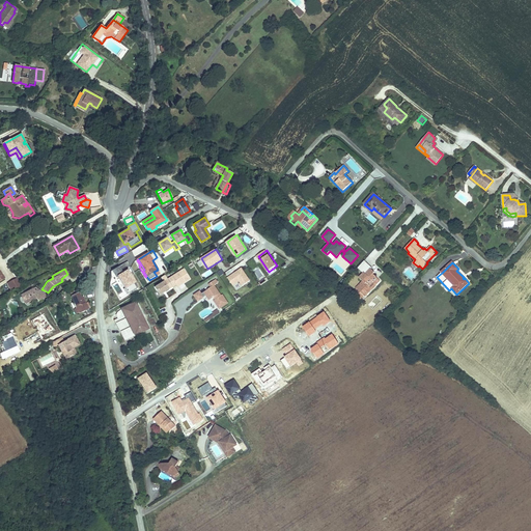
[(176,284),(178,286),(191,278),(185,269),(169,278),(173,286),(176,284)]
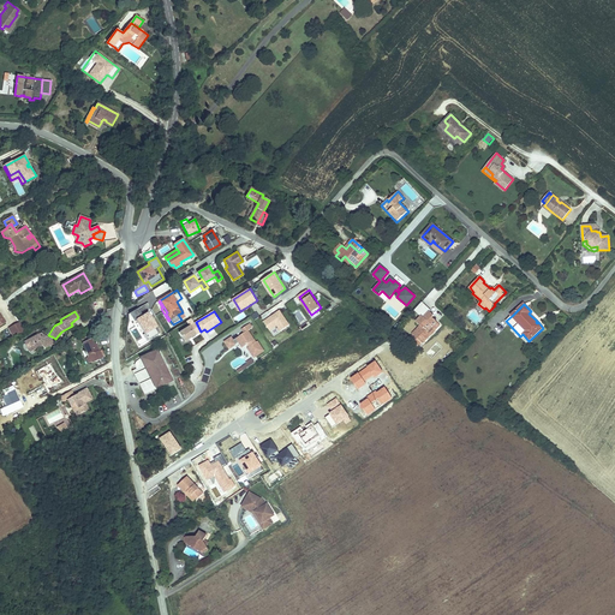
[(266,322),(270,330),(279,326),(282,330),(291,326),(281,311),(266,322)]
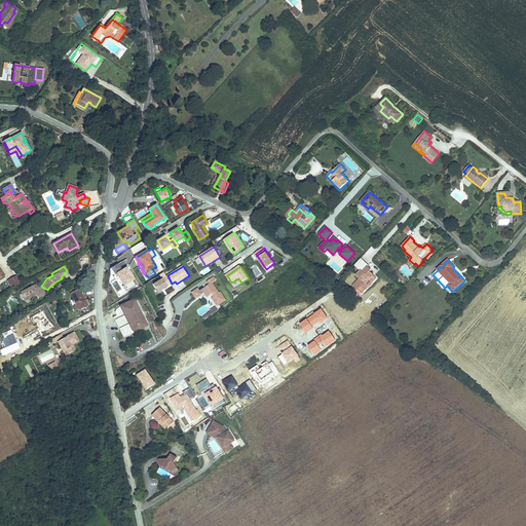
[(366,285),(370,279),(373,282),(377,277),(370,271),(371,269),(368,266),(363,271),(361,270),(355,275),(360,278),(352,286),(362,294),(368,287),(366,285)]
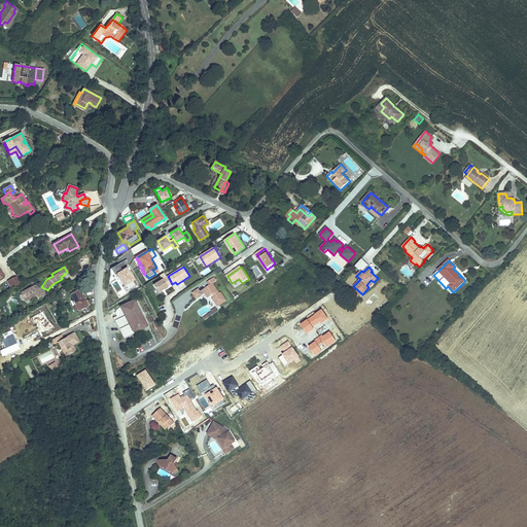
[(202,272),(204,276),(211,272),(208,268),(202,272)]
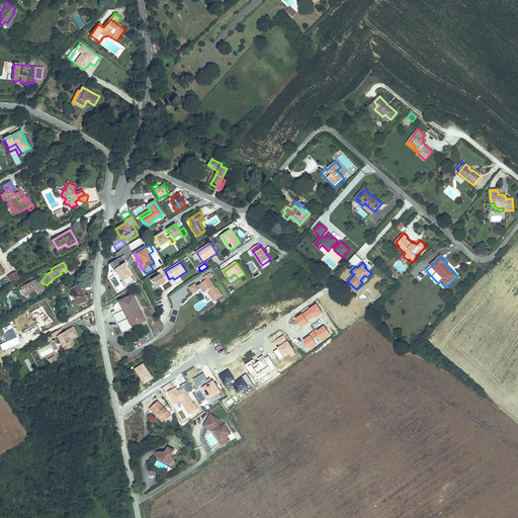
[(10,284),(21,279),(17,271),(6,275),(10,284)]
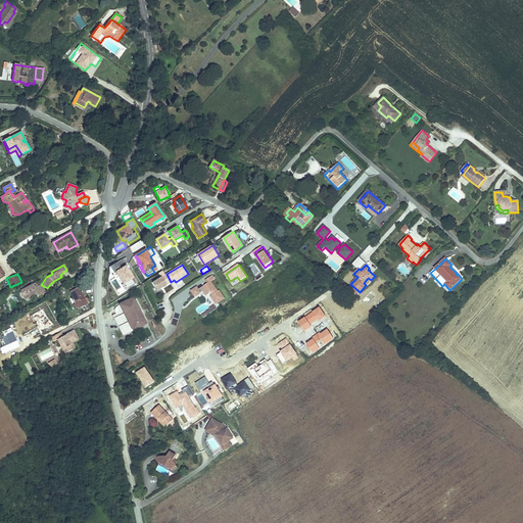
[(153,282),(158,290),(171,282),(167,274),(153,282)]
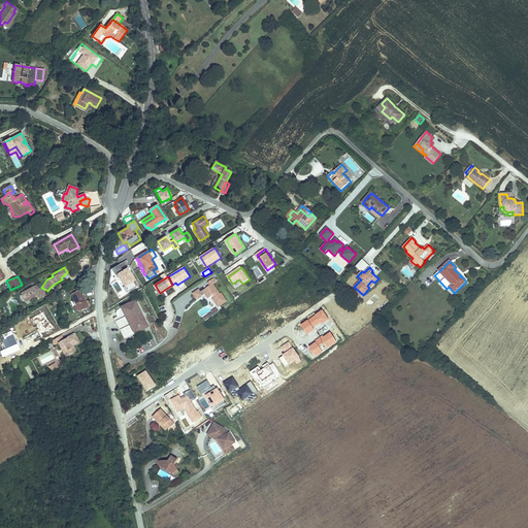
[(194,293),(198,299),(206,294),(209,298),(215,295),(216,297),(213,298),(219,306),(228,301),(222,293),(221,294),(215,284),(218,282),(216,277),(208,283),(210,286),(201,292),(200,289),(194,293)]
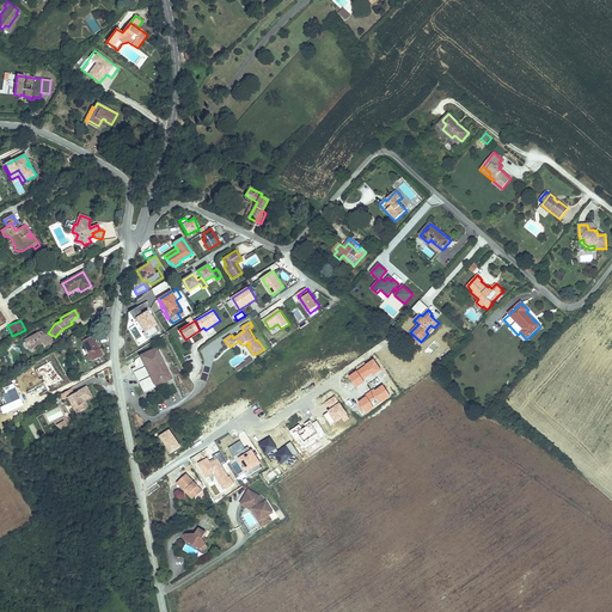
[(47,336),(40,331),(23,341),(28,352),(40,344),(44,346),(55,342),(49,338),(47,336)]
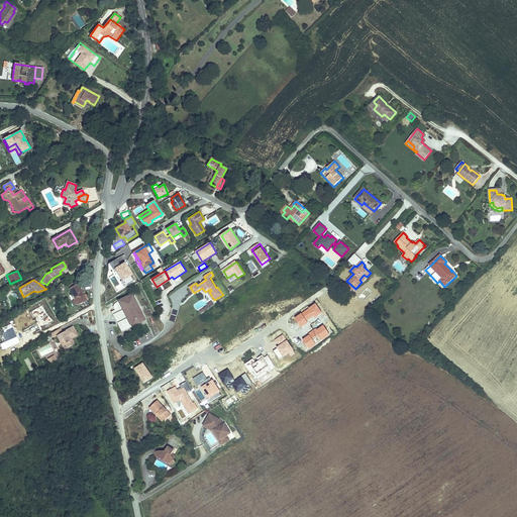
[(164,291),(172,286),(169,281),(161,286),(164,291)]
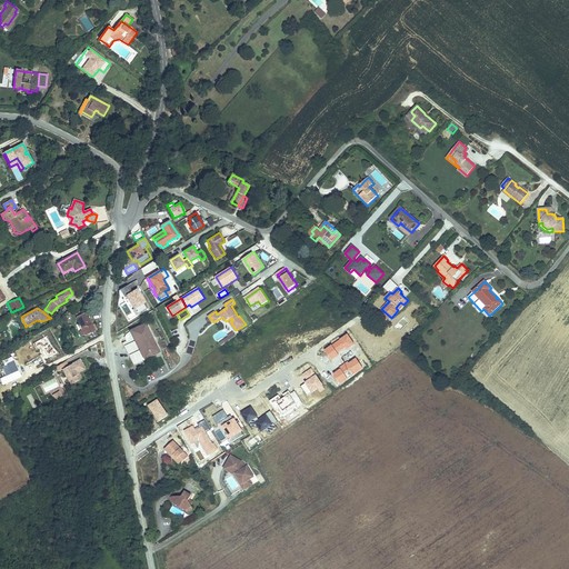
[(87,319),(85,313),(77,318),(82,329),(80,332),(82,336),(87,336),(96,331),(89,318),(87,319)]
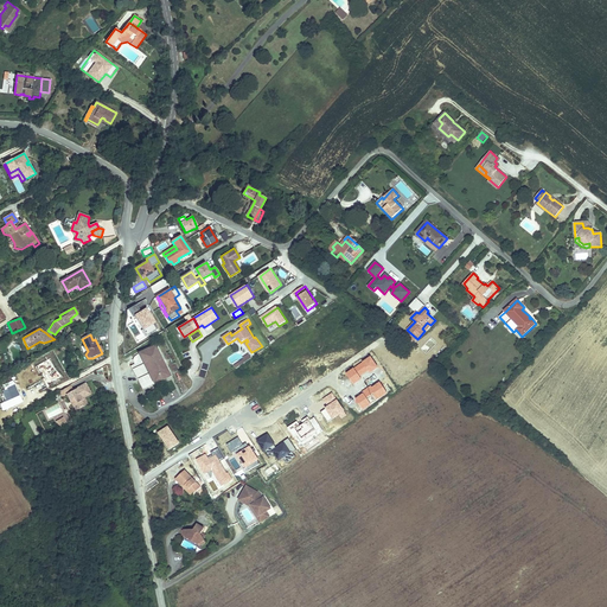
[(173,374),(159,345),(157,346),(170,376),(171,376),(173,375),(173,374)]
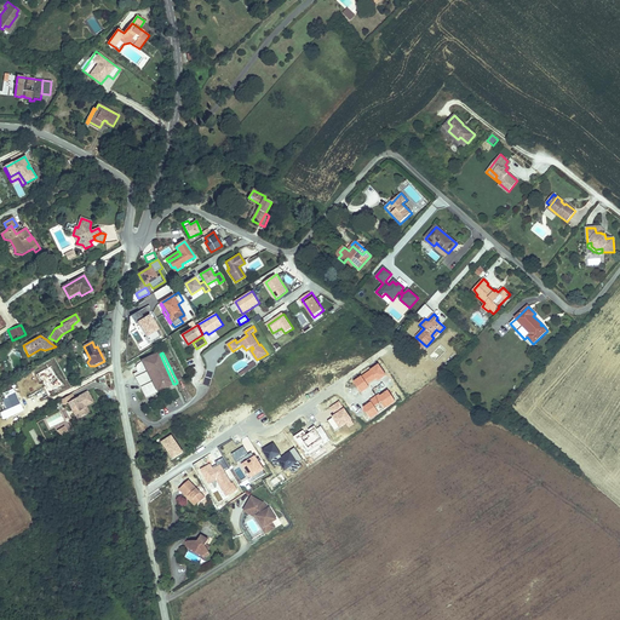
[(173,384),(160,354),(143,362),(137,365),(136,368),(138,372),(133,374),(145,397),(158,391),(173,384)]
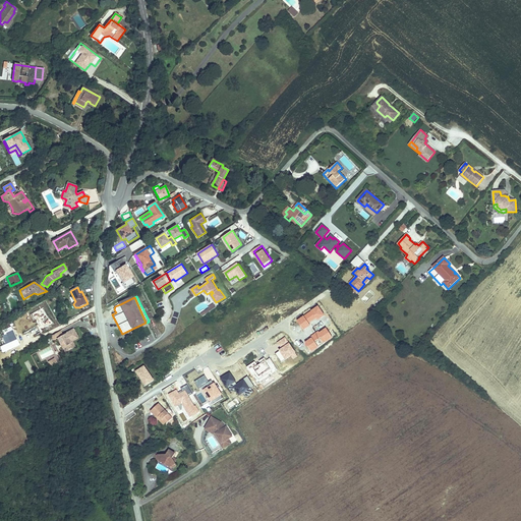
[(207,310),(208,313),(217,307),(215,303),(210,307),(210,308),(207,310)]
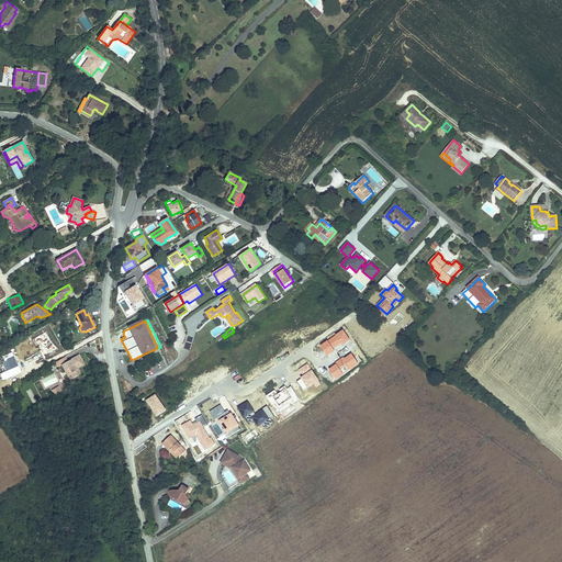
[(37,338),(48,353),(56,348),(46,333),(37,338)]
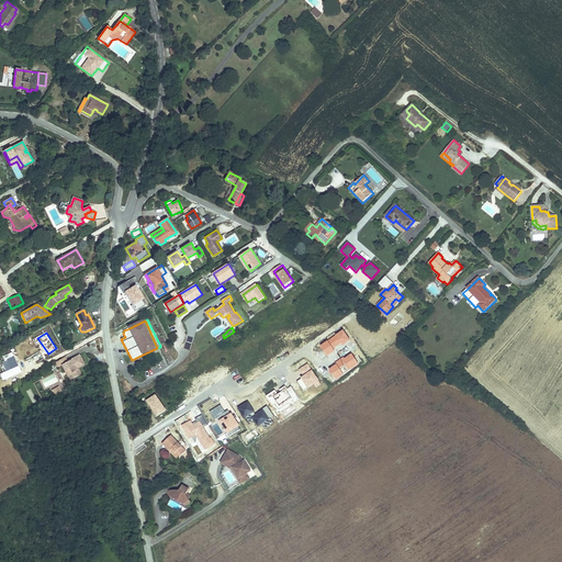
[(0,374),(3,384),(13,380),(12,377),(21,373),(14,356),(6,359),(10,370),(0,373),(0,374)]
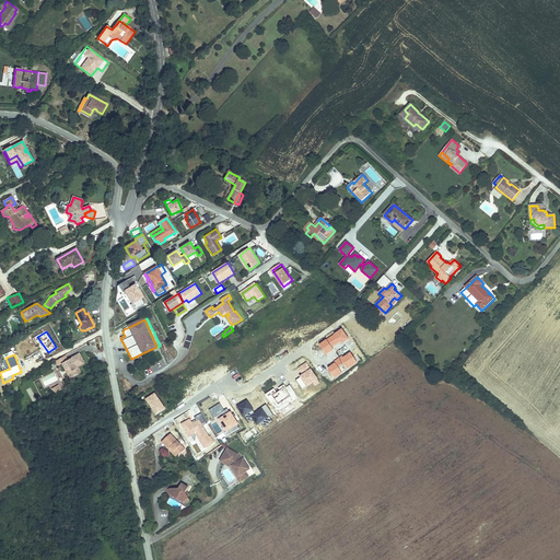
[(79,368),(85,363),(80,354),(62,364),(66,370),(69,368),(72,372),(71,373),(73,377),(80,374),(79,371),(80,370),(79,368)]
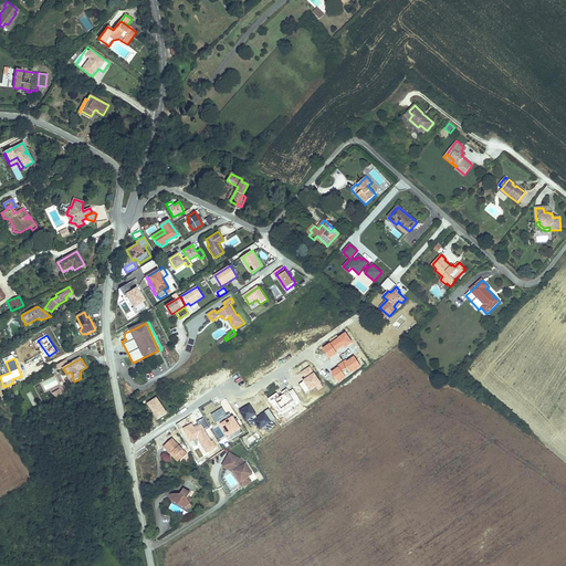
[(55,399),(62,394),(58,388),(51,392),(55,399)]
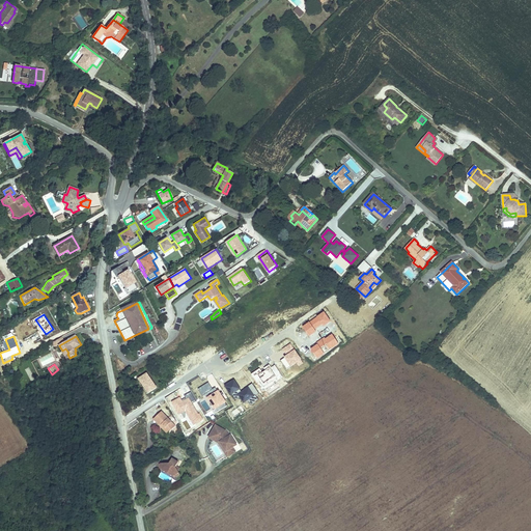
[(157,387),(147,373),(140,379),(142,382),(145,387),(144,388),(147,393),(157,387)]
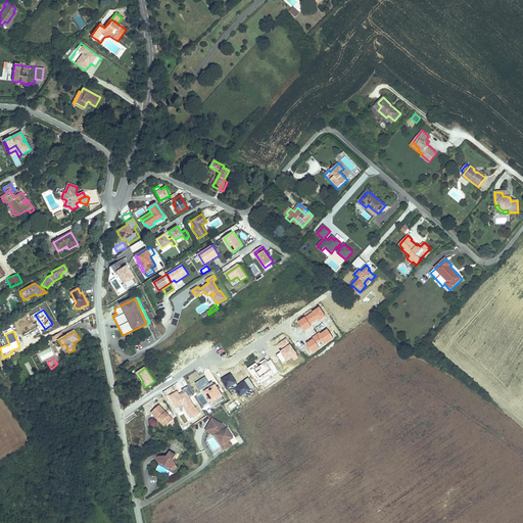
[(173,420),(159,406),(151,413),(158,420),(159,418),(160,418),(161,419),(160,420),(165,425),(167,426),(173,420)]
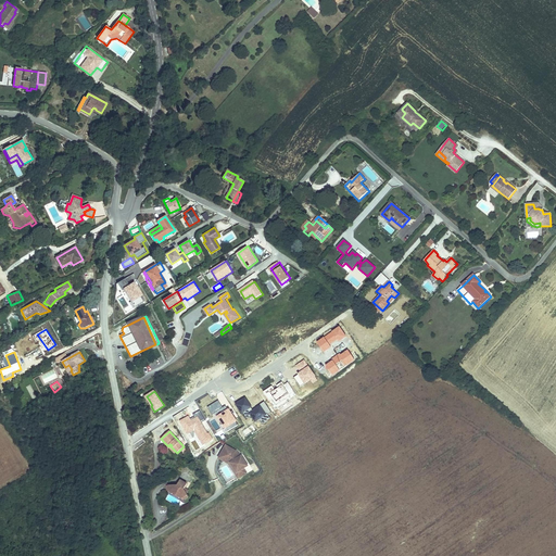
[(171,446),(172,445),(171,444),(169,444),(168,446),(174,453),(176,454),(177,453),(176,452),(171,446)]
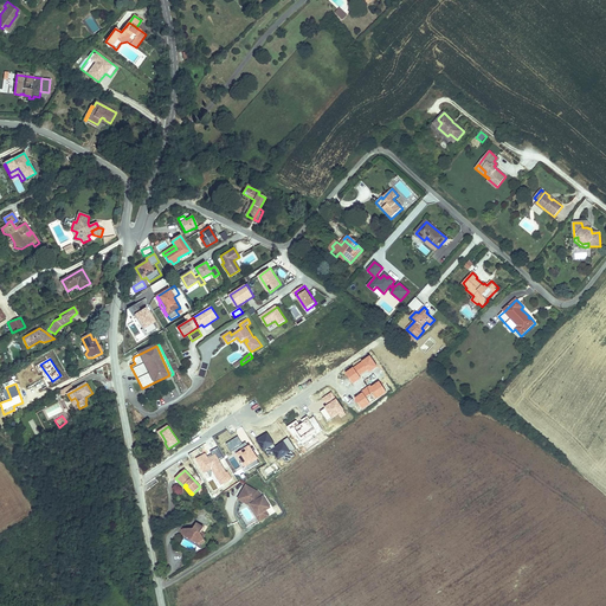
[(246,485),(245,488),(256,494),(256,495),(260,498),(263,497),(257,491),(246,485)]
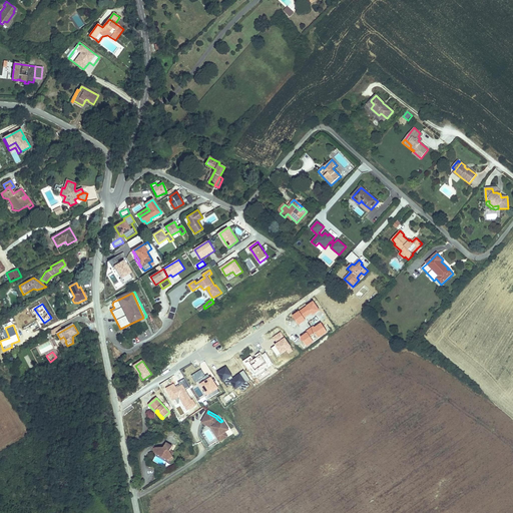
[(207,413),(202,422),(211,427),(212,428),(218,437),(224,433),(228,430),(222,421),(220,422),(216,419),(216,418),(207,413)]
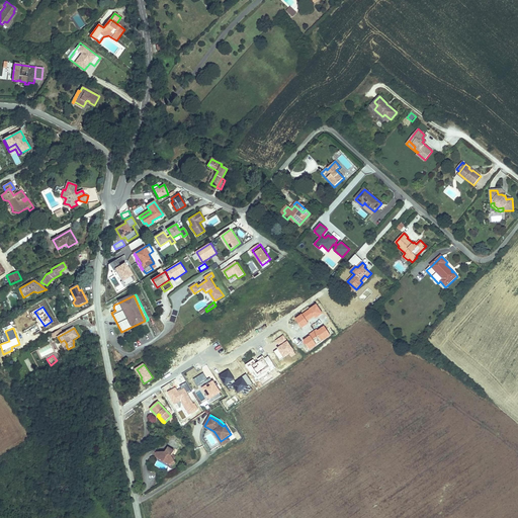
[(204,426),(203,427),(212,432),(222,446),(230,441),(227,437),(221,441),(214,432),(213,431),(204,426)]
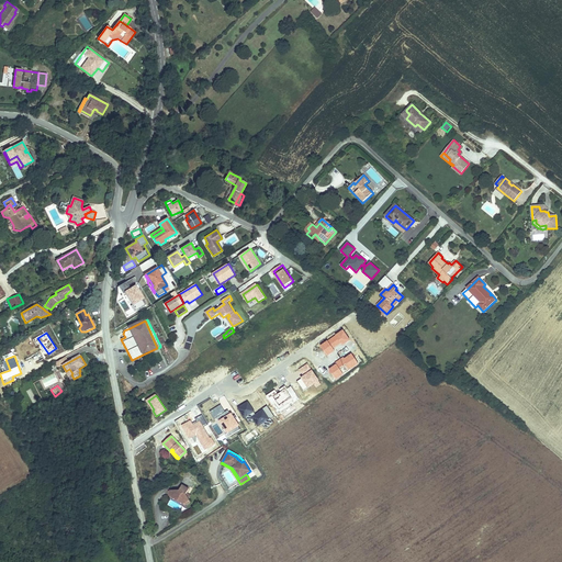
[(169,491),(169,498),(176,498),(181,502),(184,506),(190,503),(189,499),(186,495),(187,493),(189,490),(182,486),(179,491),(169,491)]
